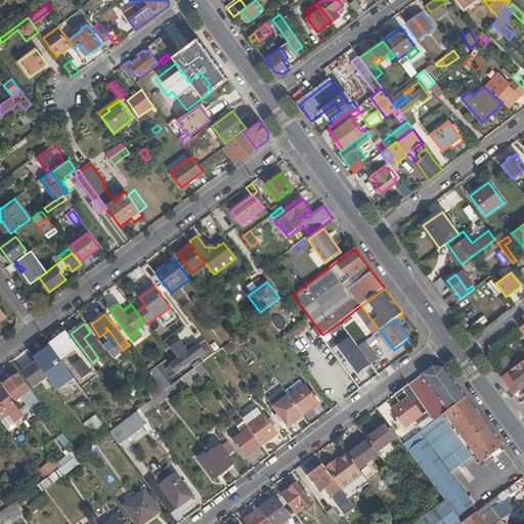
[(523,324),(522,328),(523,330),(523,355),(514,363),(511,359),(496,369),(501,377),(523,359),(523,324)]
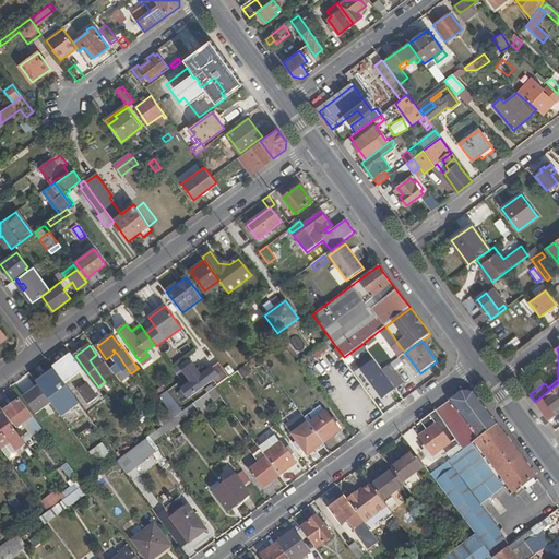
[(72,355),(54,368),(62,379),(66,383),(80,372),(87,383),(91,380),(91,379),(72,355)]
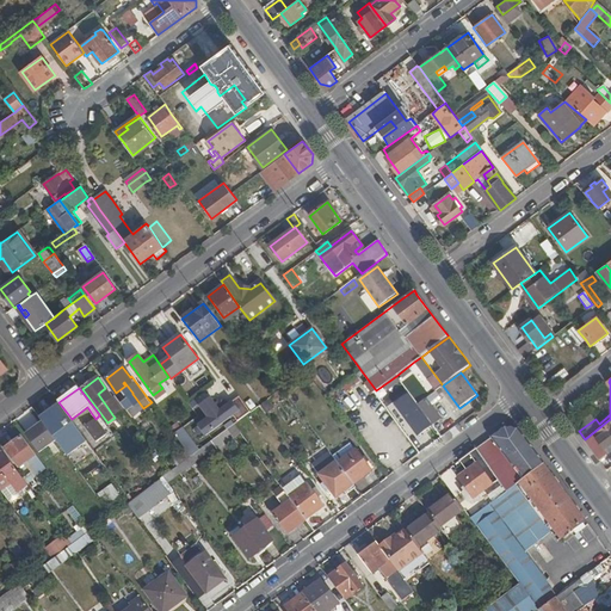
[(429,397),(444,418),(451,412),(436,393),(429,397)]
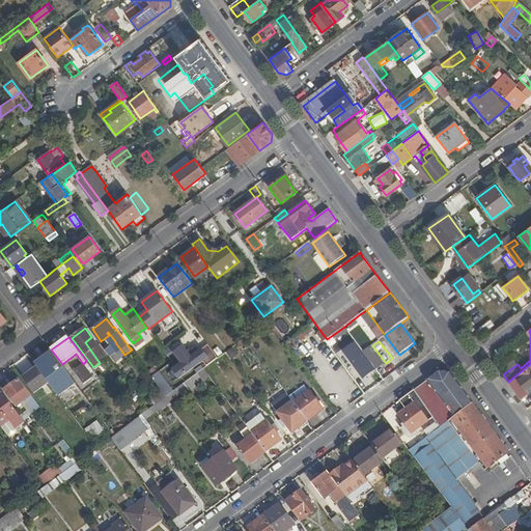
[(182,344),(172,352),(180,362),(171,369),(177,378),(201,360),(206,366),(218,358),(206,343),(196,352),(195,350),(194,350),(189,348),(187,348),(186,350),(182,344)]
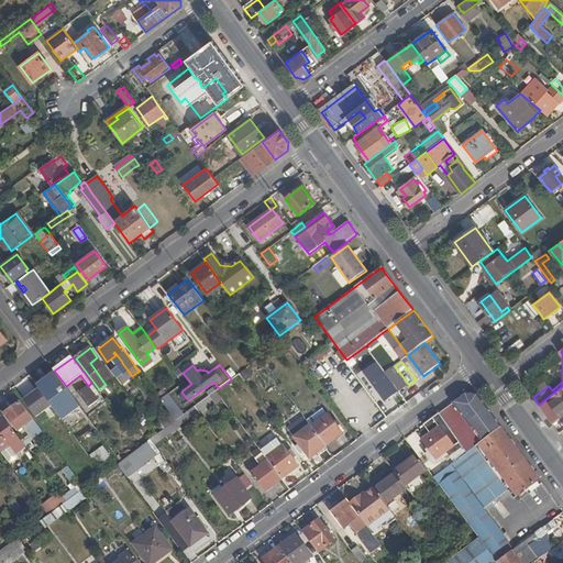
[(111,371),(107,365),(102,368),(109,378),(114,375),(111,371)]
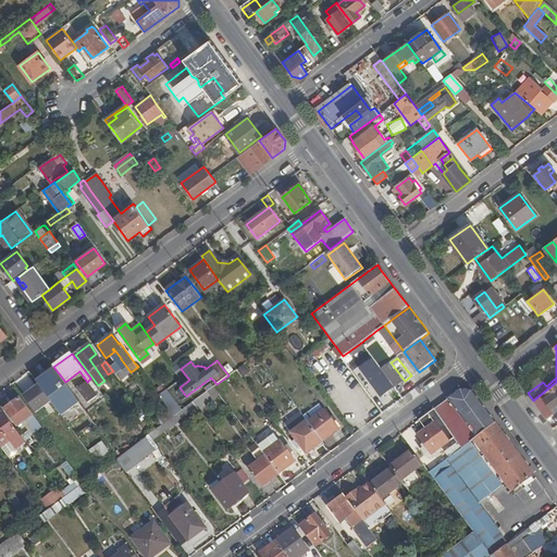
[(386,364),(381,369),(396,390),(403,385),(386,364)]
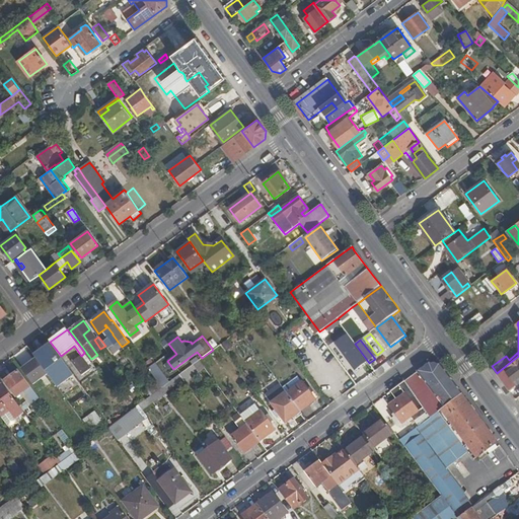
[(228,341),(221,346),(226,353),(233,348),(228,341)]
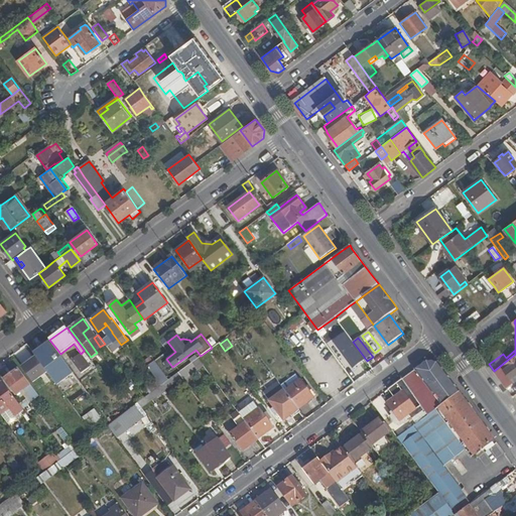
[(57,350),(49,340),(49,341),(59,354),(60,354),(57,350)]
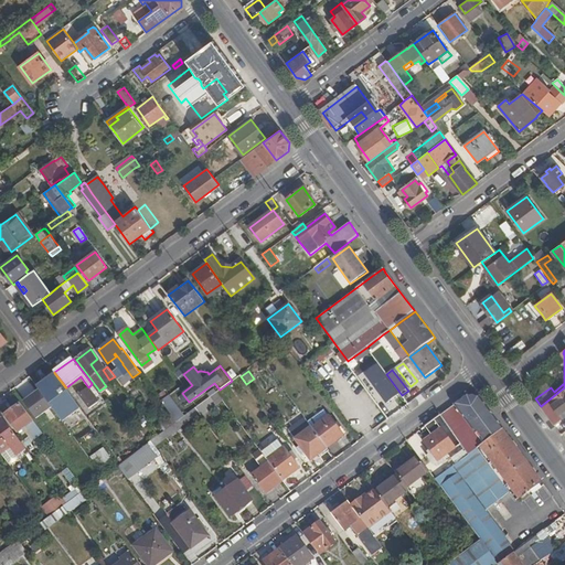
[(53,373),(35,386),(38,391),(50,408),(62,422),(81,409),(53,373)]
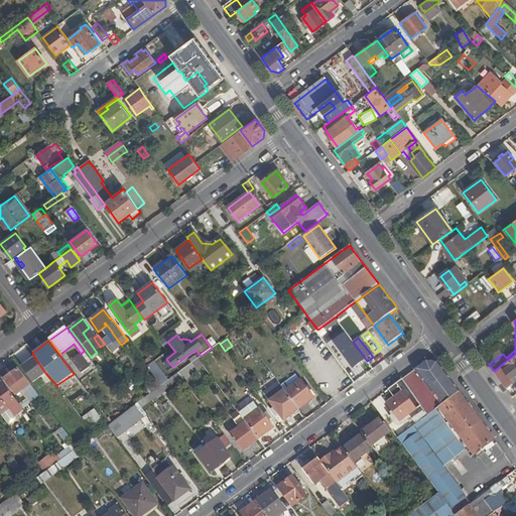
[(345,348),(340,352),(343,355),(344,355),(354,368),(365,360),(355,347),(348,352),(345,348)]
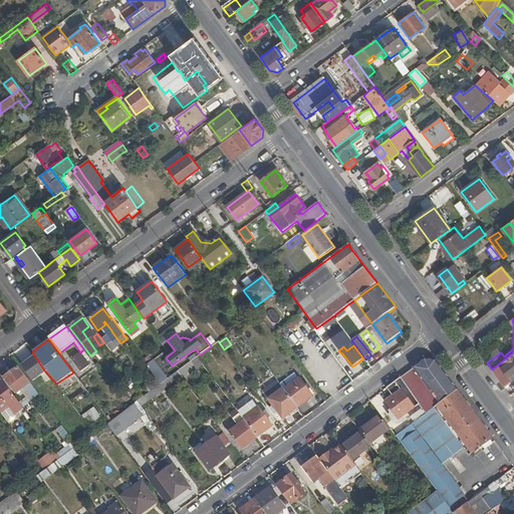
[(80,352),(71,358),(80,371),(89,365),(80,352)]
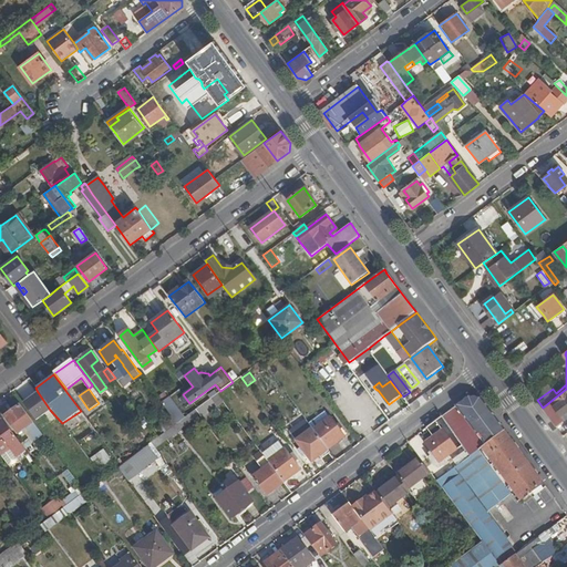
[(566,389),(543,408),(557,426),(565,420),(562,415),(566,411),(566,389)]
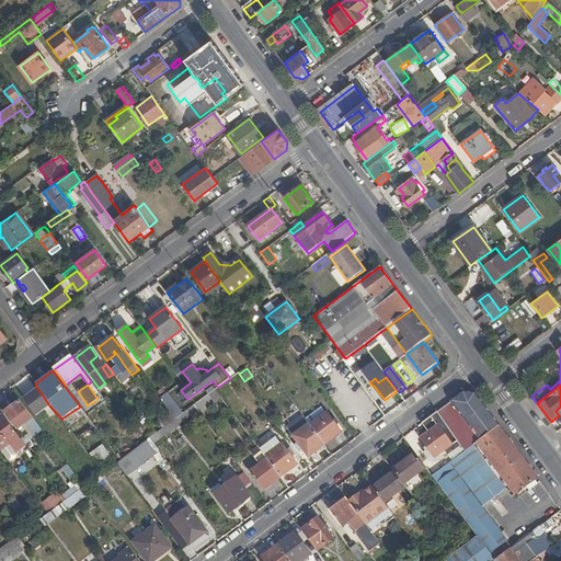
[(373,386),(368,389),(379,404),(385,400),(374,386),(373,386)]
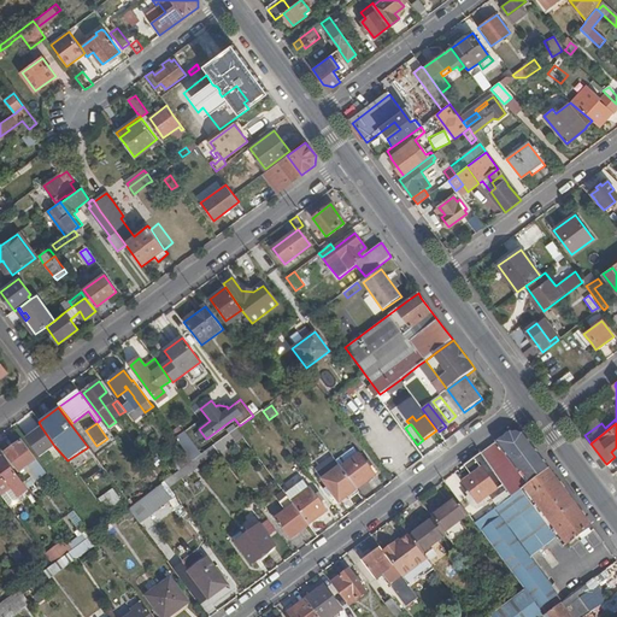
[(41,427),(22,441),(36,460),(54,446),(41,427)]
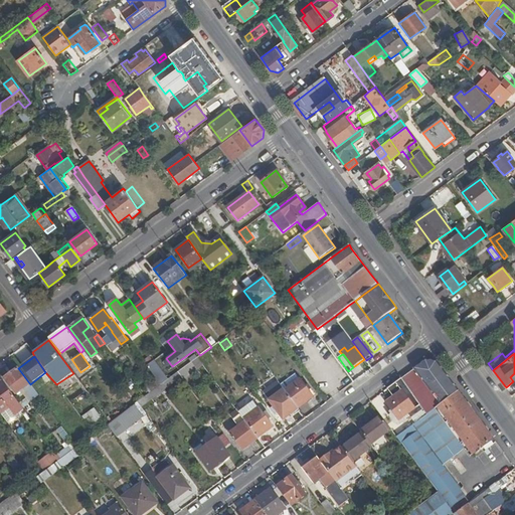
[(436,361),(424,360),(400,378),(413,395),(412,396),(424,411),(426,414),(458,391),(436,361)]
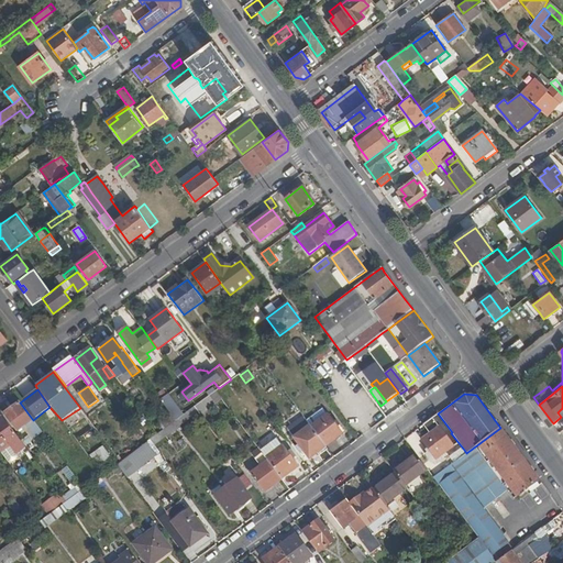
[(37,431),(40,434),(42,432),(33,420),(20,403),(4,414),(13,427),(22,420),(34,434),(37,431)]
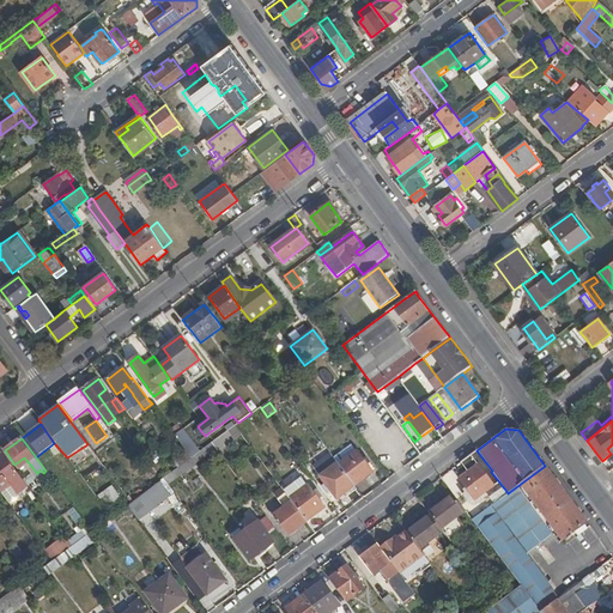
[(187,471),(217,449),(212,443),(211,443),(210,445),(192,457),(182,465),(187,471)]
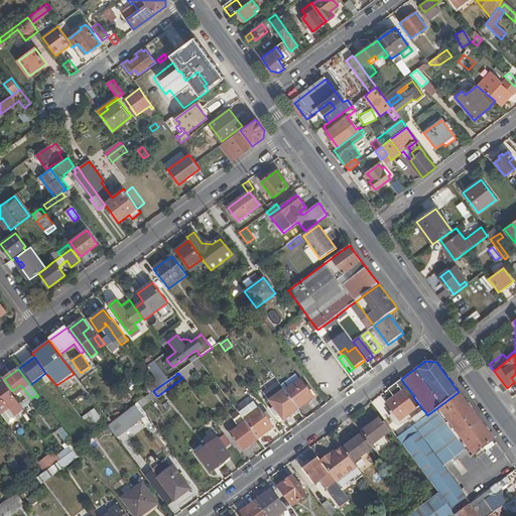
[(286,391),(301,380),(296,374),(281,385),(285,389),(286,391)]
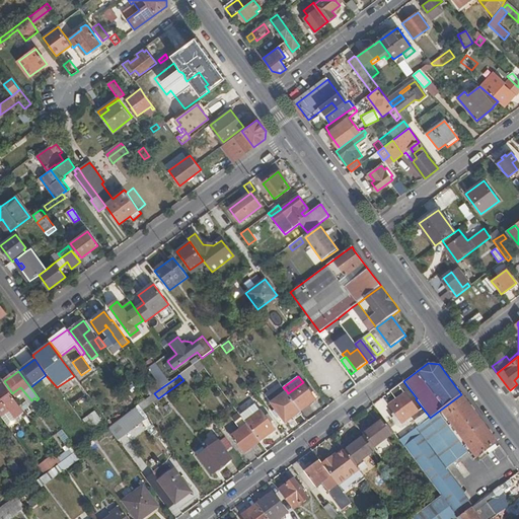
[(288,393),(301,411),(316,399),(303,382),(288,393)]
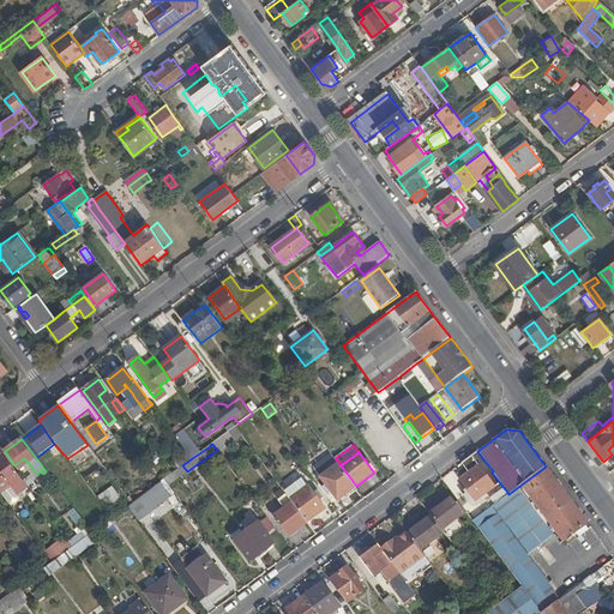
[(477,455),(465,462),(470,470),(482,463),(477,455)]
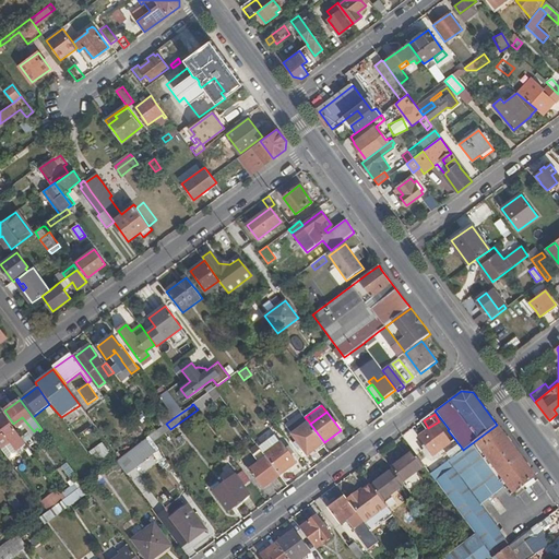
[(0,448),(9,441),(14,450),(24,442),(13,428),(4,416),(0,418),(0,448)]
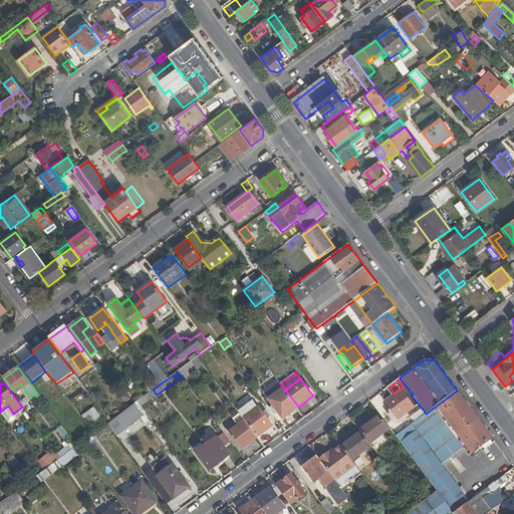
[(285,390),(284,388),(268,399),(283,418),(298,407),(285,390)]
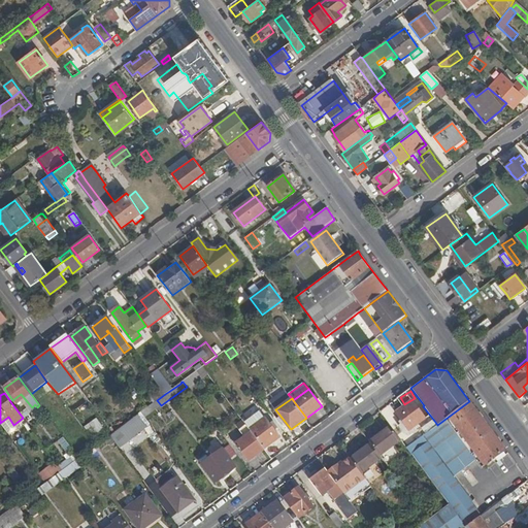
[(141,413),(149,422),(164,410),(161,405),(157,400),(147,407),(146,408),(141,413)]
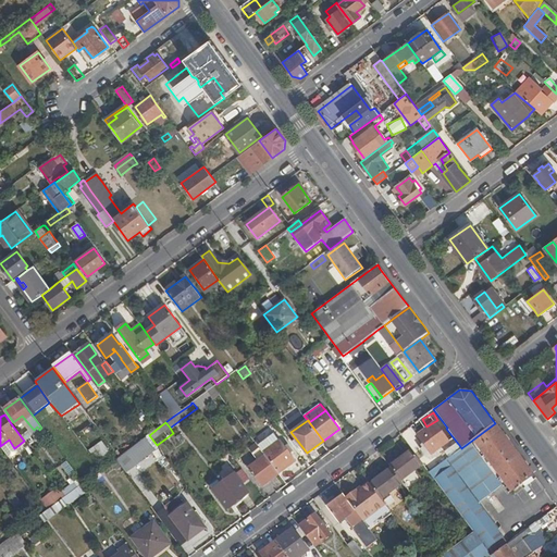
[(432,454),(448,442),(434,422),(417,435),(432,454)]
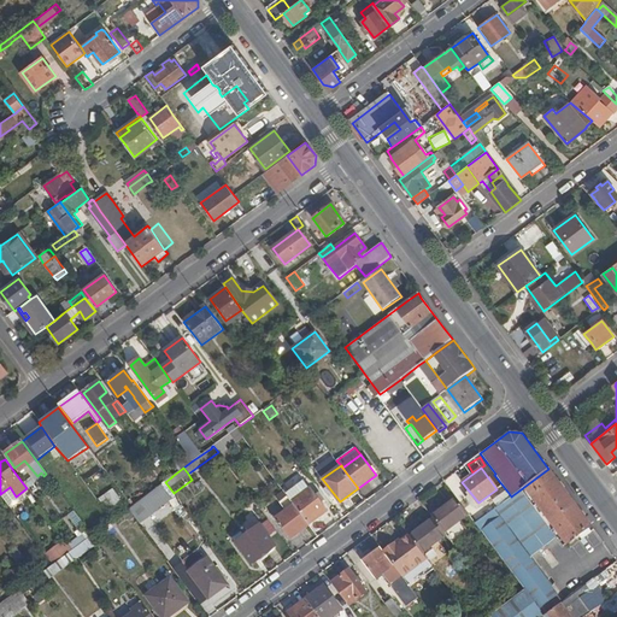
[(548,469),(511,497),(501,504),(475,524),(480,532),(482,530),(526,588),(524,589),(500,607),(488,616),(489,616),(542,616),(544,616),(547,613),(563,601),(533,560),(529,557),(504,522),(526,505),(524,504),(527,500),(530,504),(534,500),(559,534),(566,544),(591,526),(566,493),(548,469)]
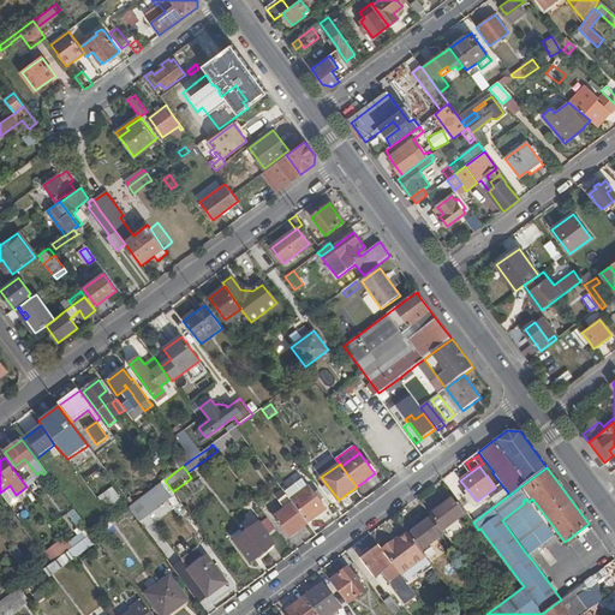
[(303,478),(285,491),(291,500),(309,487),(303,478)]
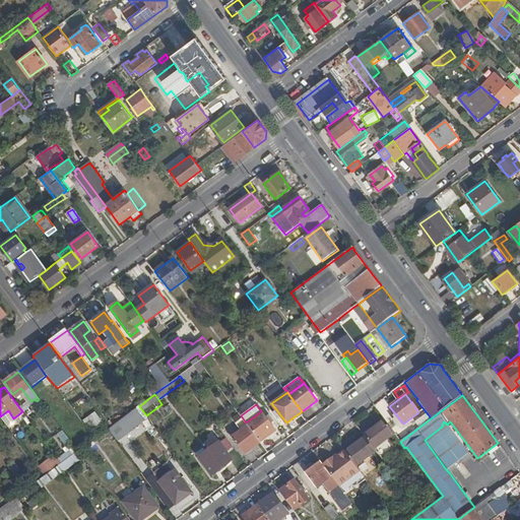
[(96,410),(83,420),(93,434),(107,424),(96,410)]
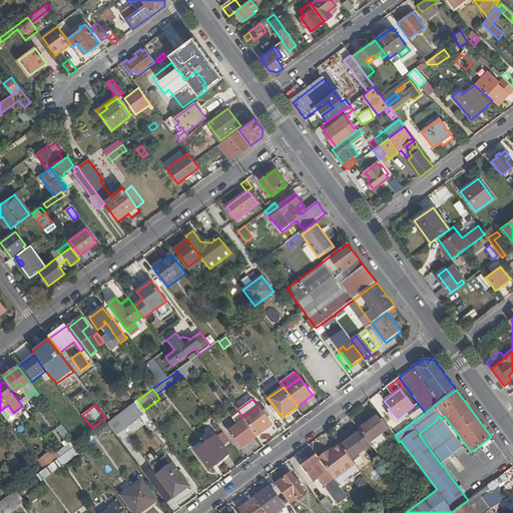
[(244,419),(258,436),(273,425),(258,406),(242,417),(244,419)]
